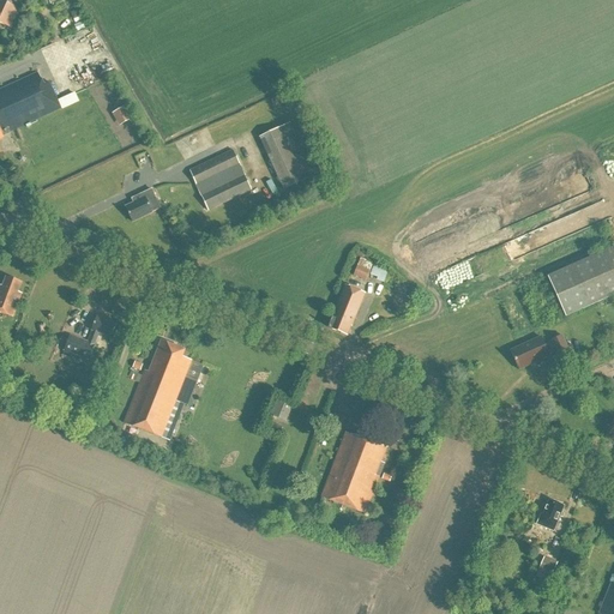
[(0,0),(0,24),(11,29),(24,0),(0,0)]
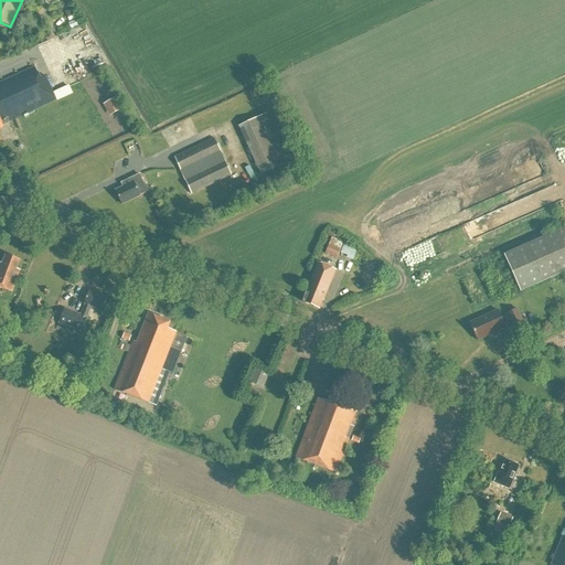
[(2,126),(56,100),(45,76),(40,78),(35,67),(0,83),(0,126),(2,126)]
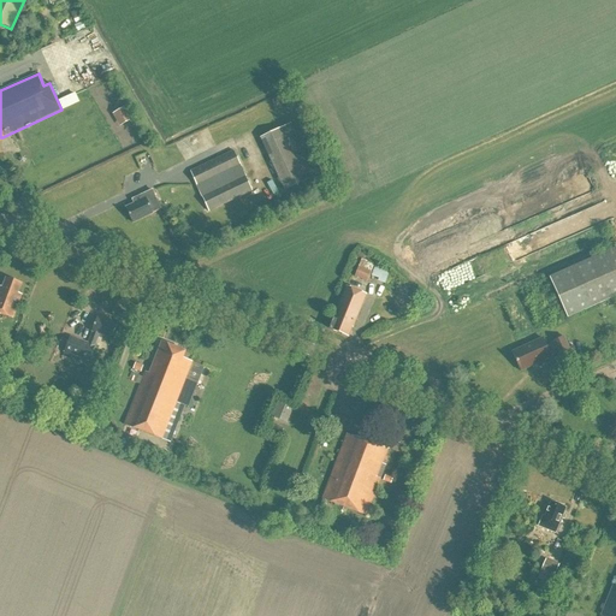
[(117,113),(124,126),(136,119),(129,107),(117,113)]
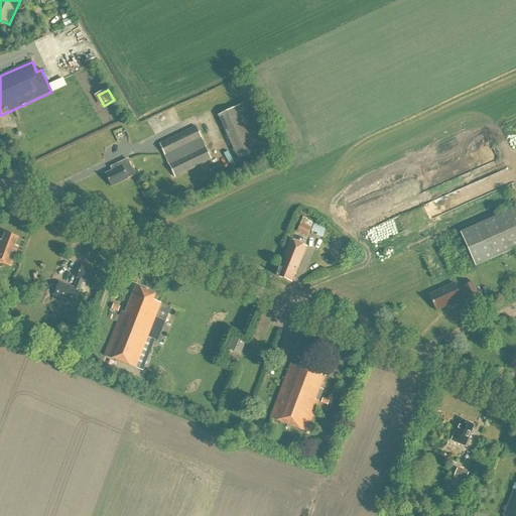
[(243,104),(218,116),(239,160),(264,148),(243,104)]
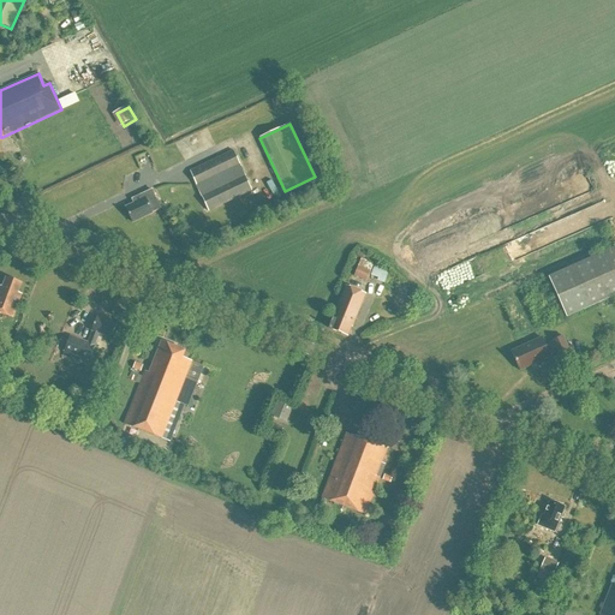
[(233,151),(190,172),(209,213),(252,191),(233,151)]
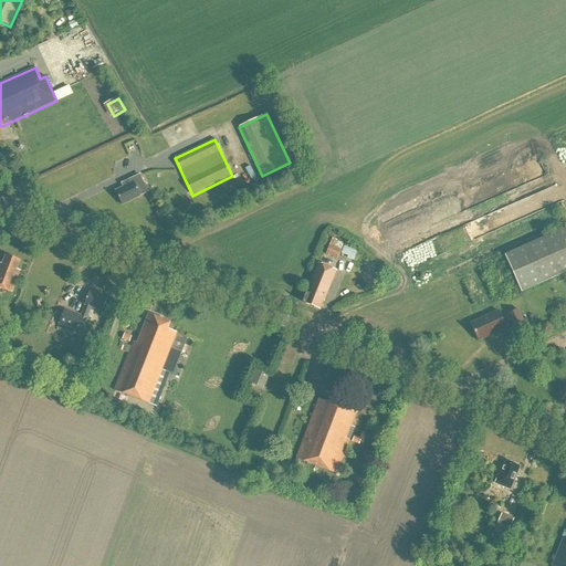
[(115,191),(122,206),(140,197),(148,194),(140,176),(124,184),(126,187),(115,191)]
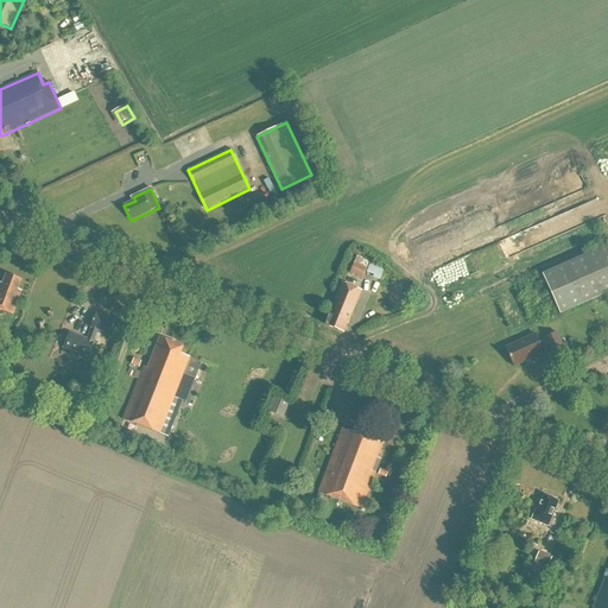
[(607,247),(607,246),(542,276),(559,315),(607,292),(607,247)]
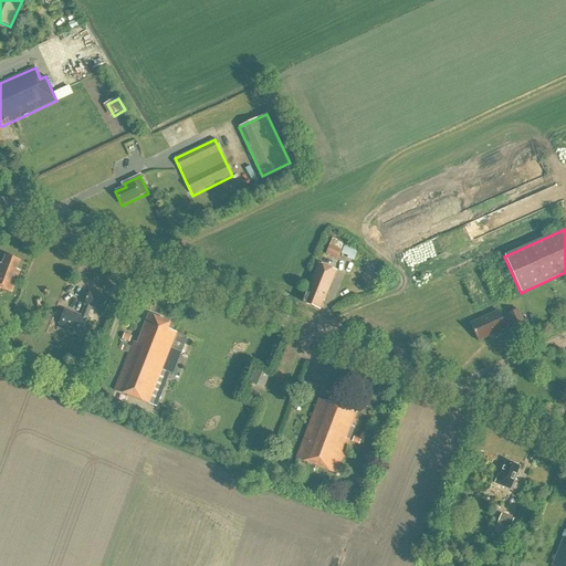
[(325,254),(337,260),(344,243),(333,239),(325,254)]
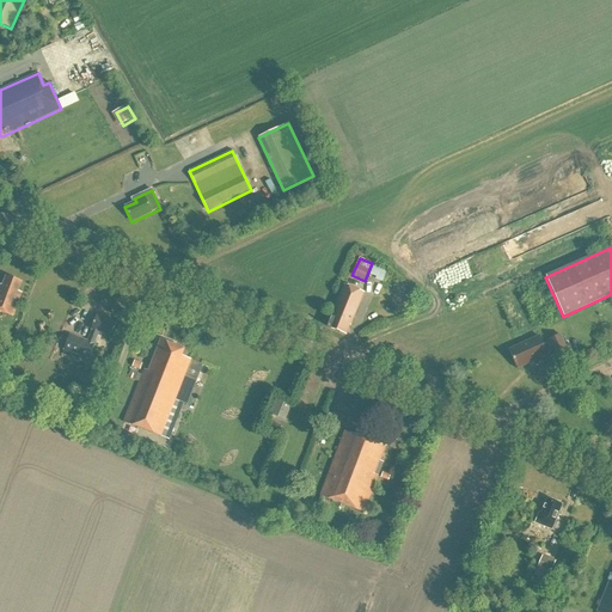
[(0,312),(12,317),(22,294),(18,292),(22,282),(6,276),(2,286),(1,286),(0,287),(0,312)]
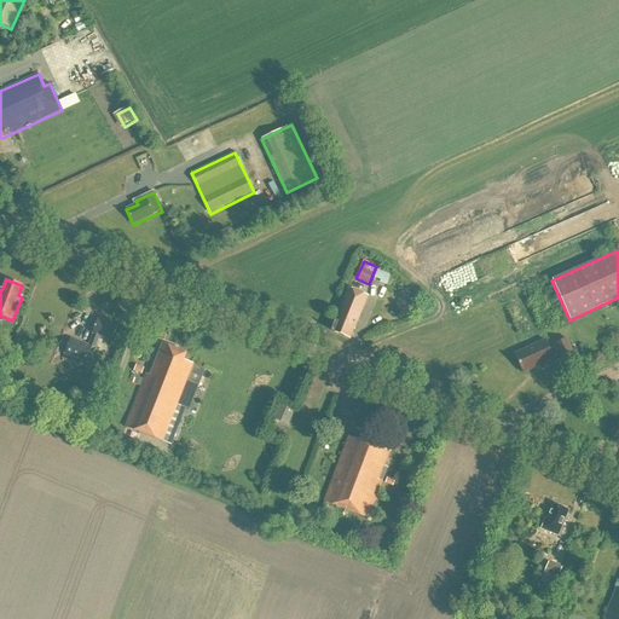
[(335,323),(331,331),(350,340),(353,330),(354,330),(368,296),(348,289),(335,322),(335,323)]
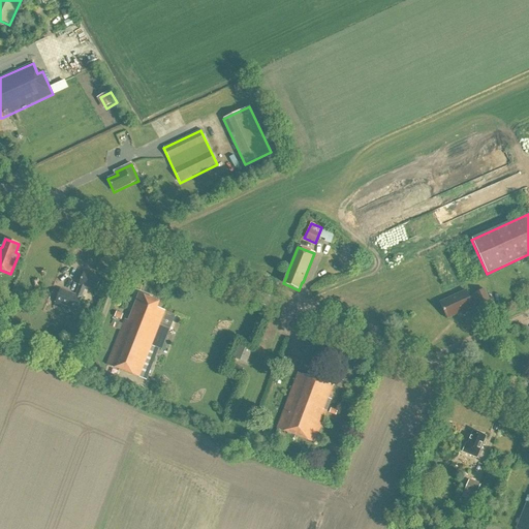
[(80,286),(75,296),(82,299),(86,288),(95,292),(100,280),(84,273),(79,285),(80,286)]
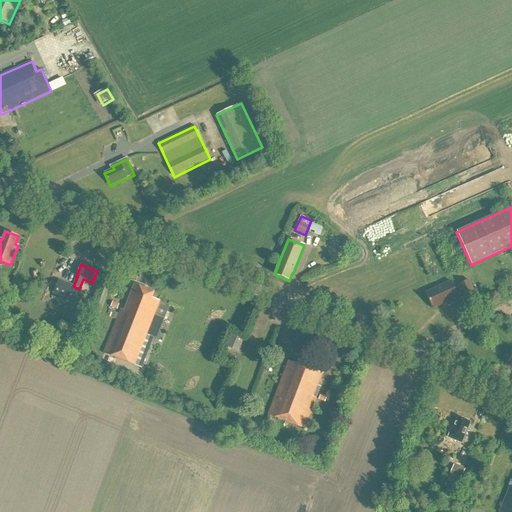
[(66,298),(71,286),(58,281),(53,293),(66,298)]
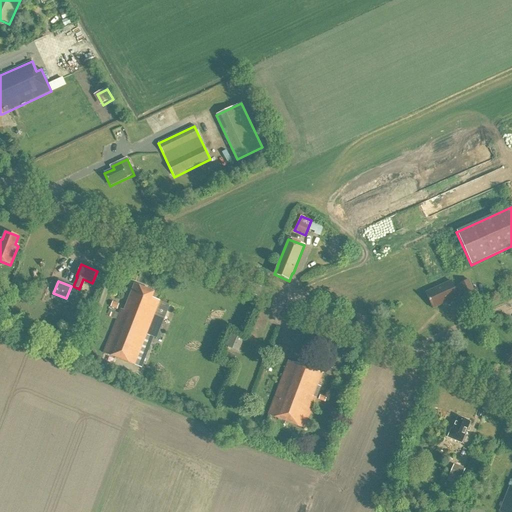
[(451,282),(425,293),(433,309),(458,298),(458,297),(463,294),(466,301),(476,296),(469,281),(453,288),(451,282)]
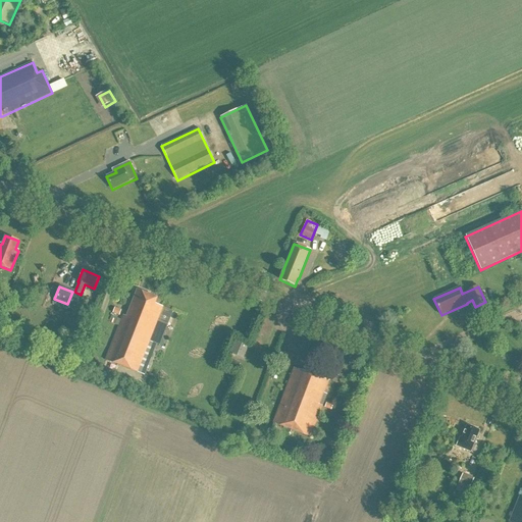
[(162,307),(155,304),(157,299),(137,291),(126,317),(123,316),(106,361),(144,375),(156,345),(159,346),(172,311),(162,307)]
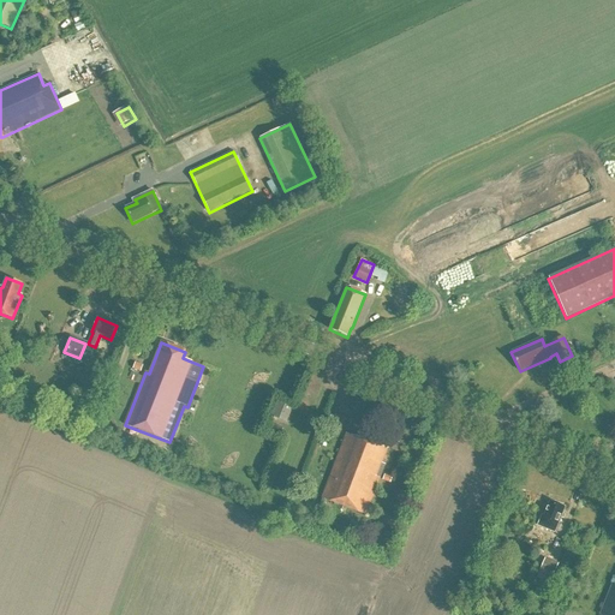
[(292,407),(275,400),(269,416),(285,423),(292,407)]
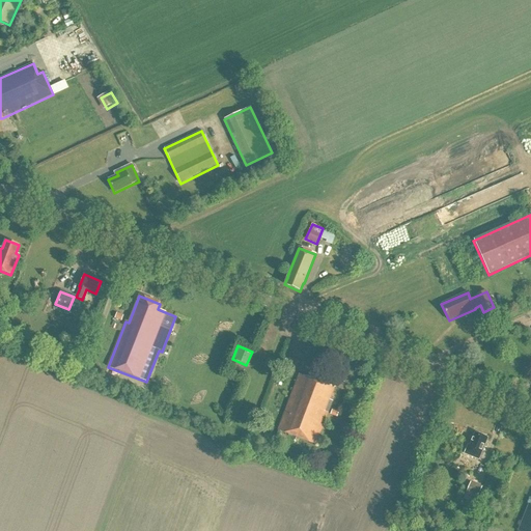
[(235,367),(233,372),(242,375),(244,370),(235,367)]
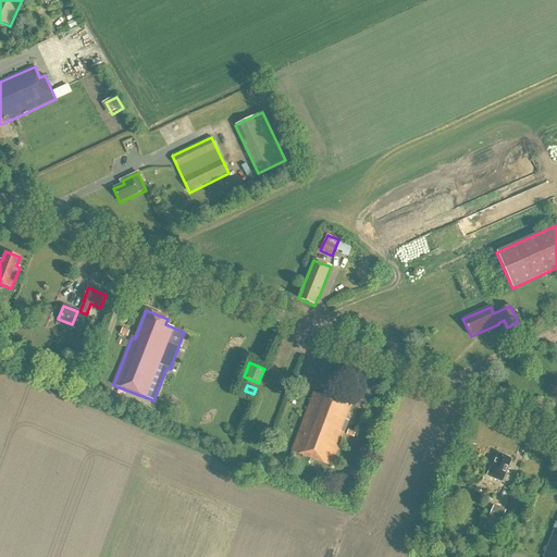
[(313,393),(292,453),(331,467),(348,421),(345,420),(350,407),(313,393)]
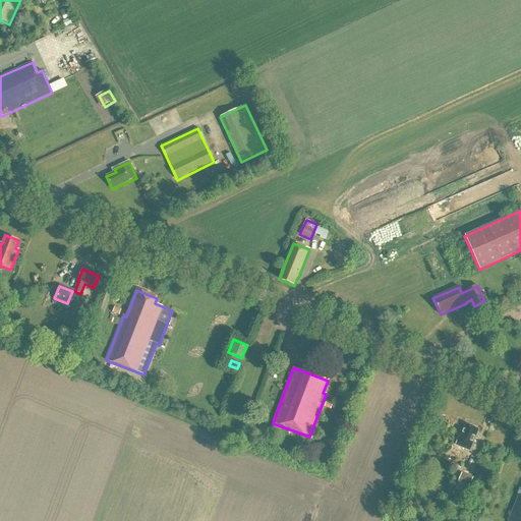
[(459,437),(456,446),(469,451),(478,430),(466,425),(461,438),(459,437)]
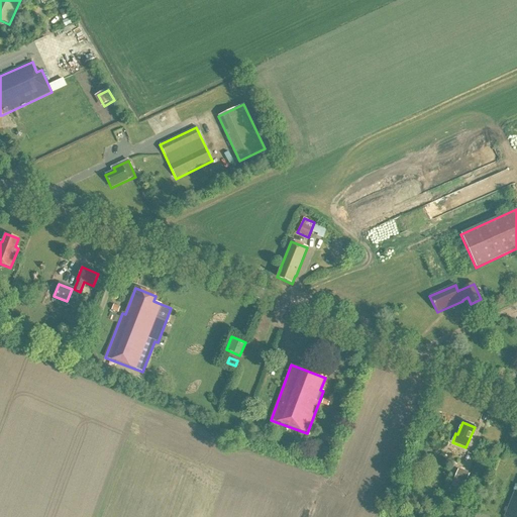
[(470,474),(457,470),(453,480),(450,486),(458,489),(460,483),(464,485),(470,474)]
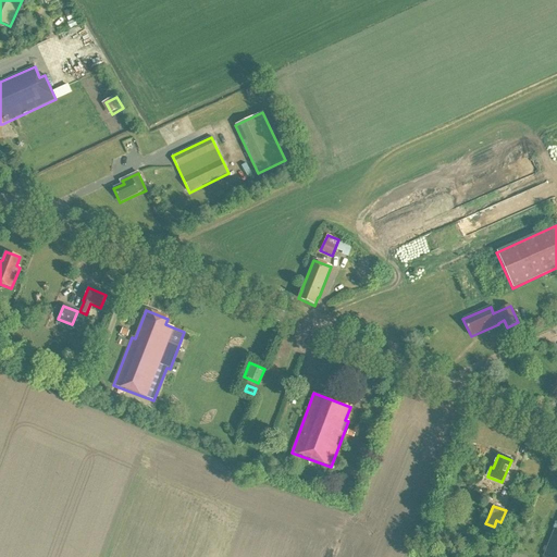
[(556,556),(556,528),(556,530),(555,529),(543,556),(556,556)]
